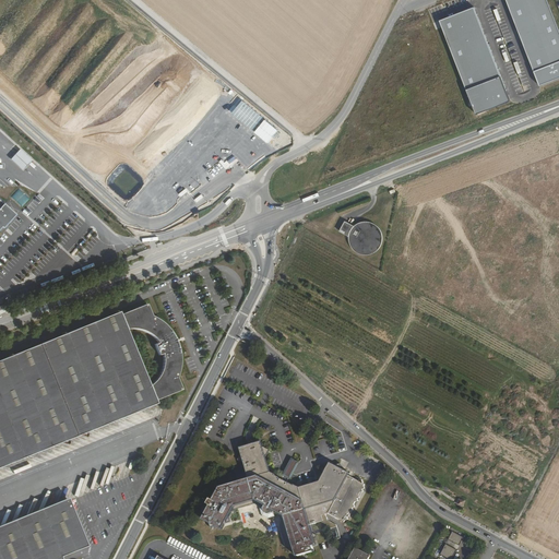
[(558,32),(546,0),(507,0),(540,85),(558,78),(558,32)]
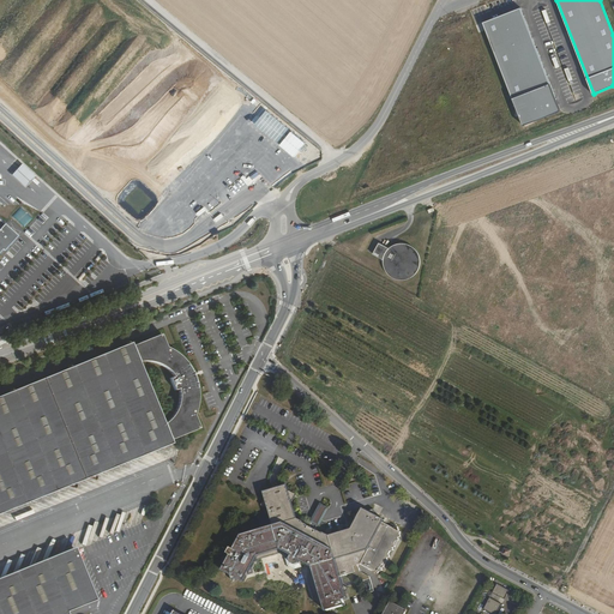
[(521,8),(483,23),(523,126),(560,110),(521,8)]
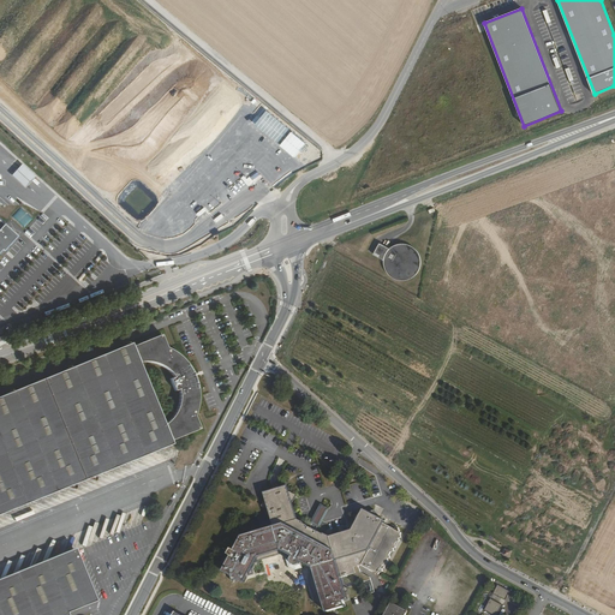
[(24,187),(35,175),(22,165),(12,175),(24,187)]
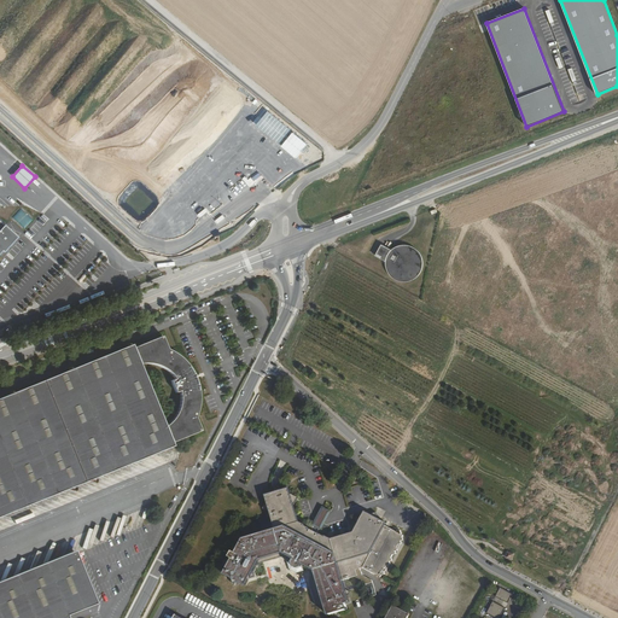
[(0,254),(3,251),(4,252),(17,238),(0,222),(0,254)]
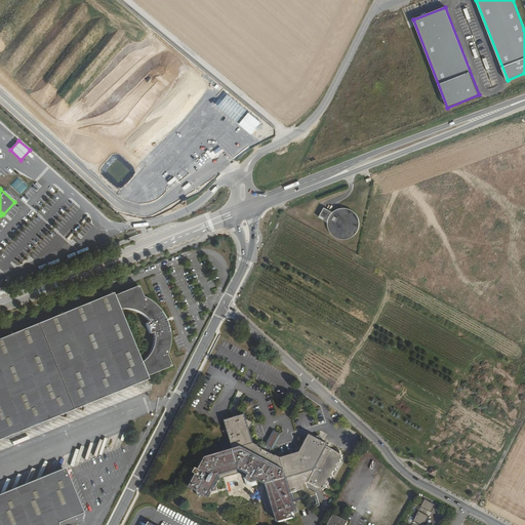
[(332,212),(324,208),(319,217),(327,223),(327,229),(329,232),(331,235),(333,237),(335,238),(338,240),(340,240),(346,240),(349,239),(352,238),(356,234),(358,231),(359,226),(359,220),(357,215),(354,212),(350,209),(345,208),(342,208),(337,209),(333,211),(332,212)]
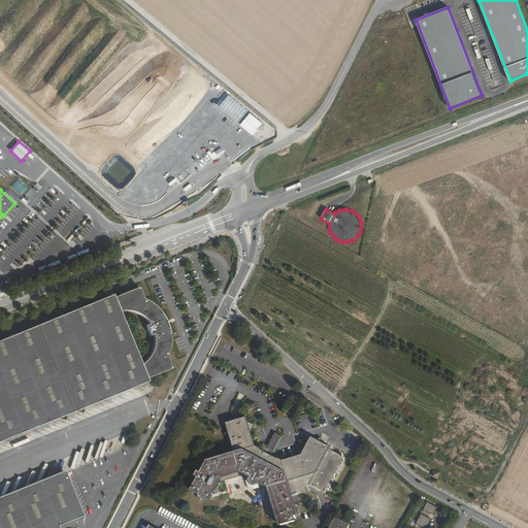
[(153,303),(146,300),(141,288),(117,298),(116,294),(0,339),(0,444),(153,382),(151,378),(174,369),(170,358),(172,351),(173,339),(172,329),(168,321),(164,314),(160,308),(153,303)]
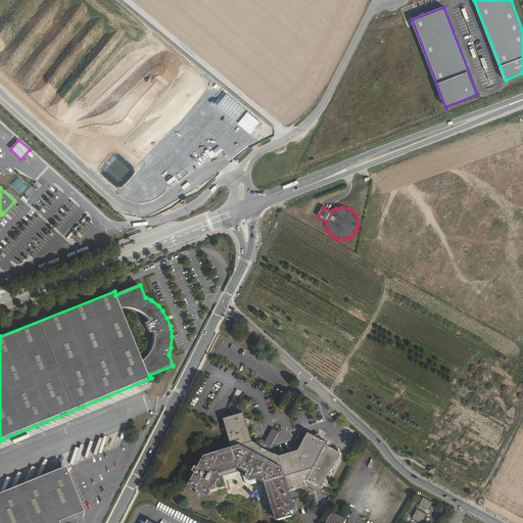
[(270,453),(272,448),(274,449),(278,440),(282,433),(273,429),(270,435),(265,445),(267,446),(265,450),(263,449),(264,448),(258,446),(259,444),(253,442),(249,428),(252,421),(246,418),(244,412),(237,414),(233,412),(228,417),(224,418),(225,423),(222,429),(229,433),(232,446),(205,455),(198,466),(195,465),(193,470),(195,472),(190,474),(191,479),(188,484),(194,487),(196,493),(201,491),(207,495),(210,489),(216,487),(215,483),(219,476),(239,470),(244,473),(245,481),(250,485),(258,481),(266,484),(266,489),(264,493),(265,511),(274,517),(276,521),(281,520),(284,522),(286,519),(292,517),(291,511),(296,510),(294,506),(297,502),(294,500),(292,493),(303,490),(304,494),(312,498),(314,507),(320,506),(317,494),(308,489),(308,486),(321,492),(322,489),(324,490),(324,487),(326,487),(330,480),(329,477),(331,477),(331,472),(332,471),(335,471),(334,469),(334,468),(337,468),(340,463),(339,460),(341,460),(340,457),(341,454),(340,454),(339,450),(335,452),(328,446),(329,444),(321,440),(320,436),(303,440),(303,443),(304,445),(301,452),(286,457),(284,458),(278,455),(276,457),(273,454),(271,455),(270,453)]
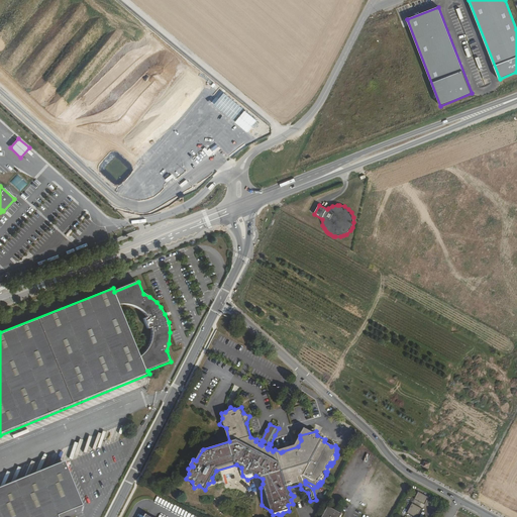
[(57,516),(57,514),(81,504),(64,459),(0,486),(0,516),(57,516)]
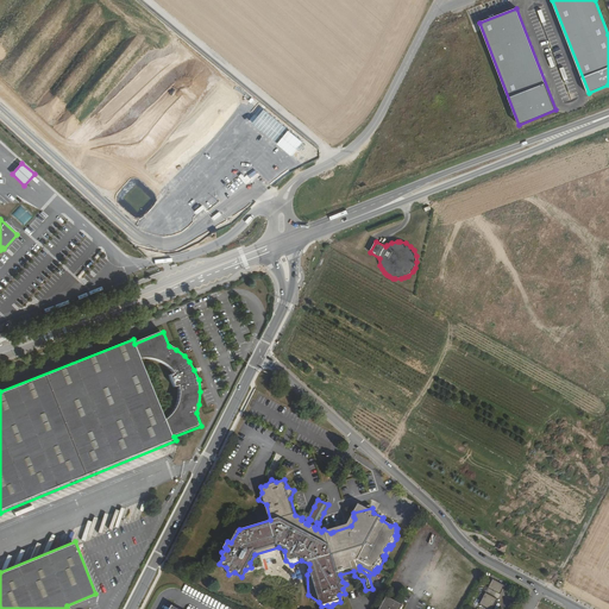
[(504,585),(493,579),(489,588),(501,595),(504,585)]
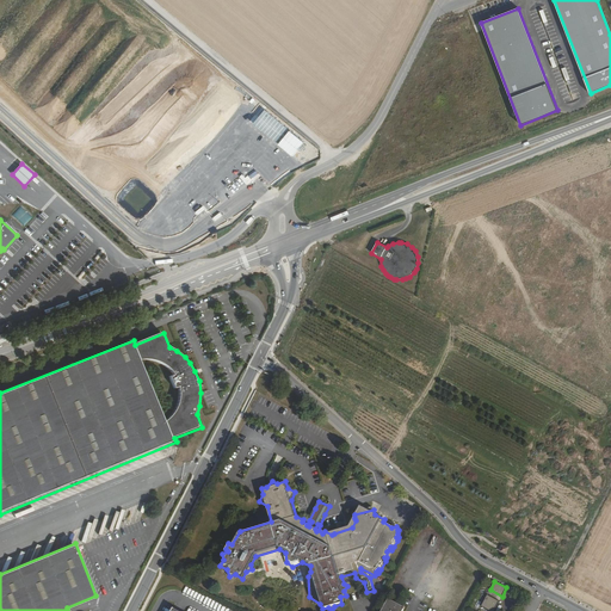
[(491,610),(493,610),(499,602),(488,594),(481,606),(491,610)]
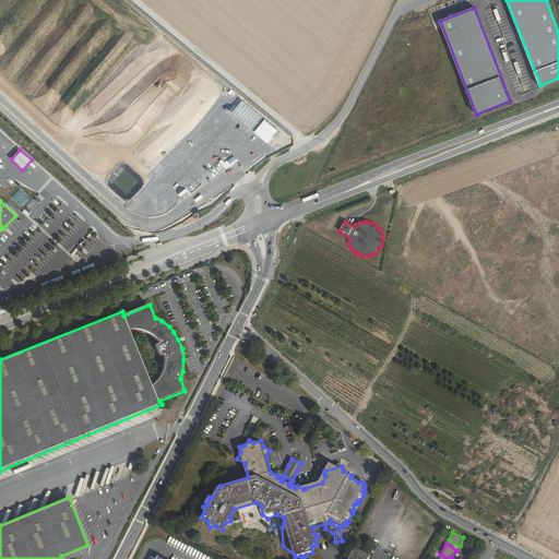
[(367,558),(369,556),(354,547),(346,558),(367,558)]
